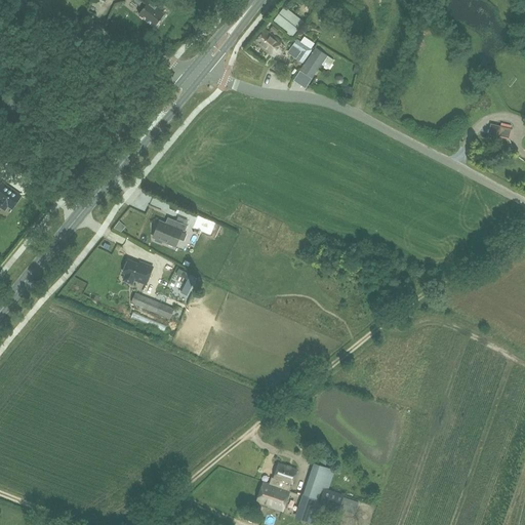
[(160,10),(162,8),(151,0),(132,0),(143,8),(138,13),(155,27),(165,13),(160,10)]
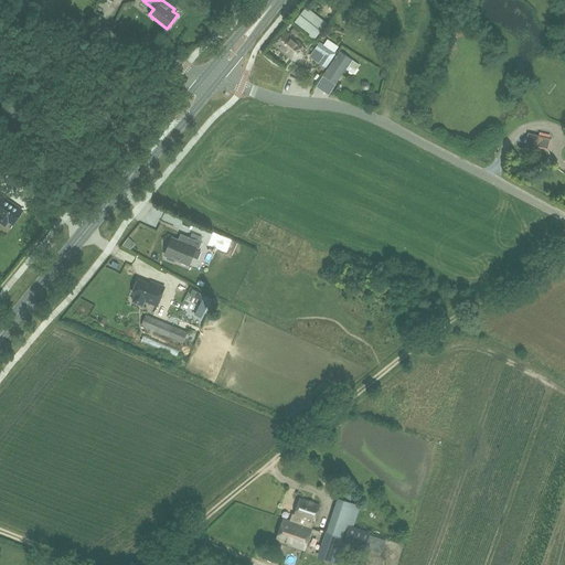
[(309,36),(313,39),(327,22),(307,7),(295,22),(310,34),(309,36)]
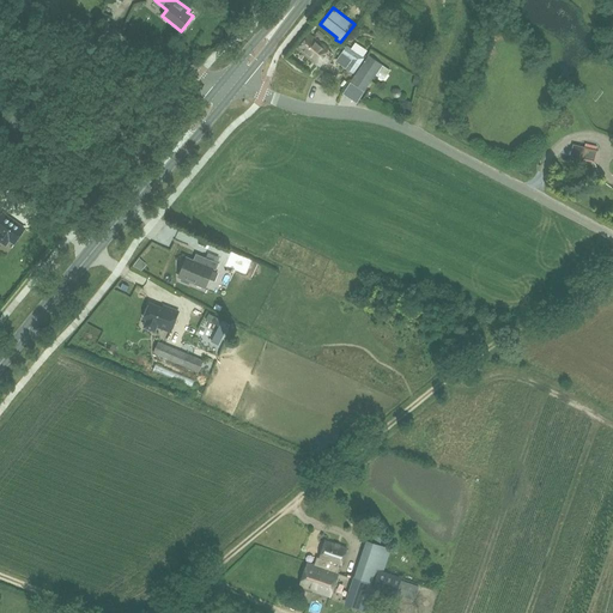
[(377,28),(384,32),(390,24),(377,16),(372,24),(377,28)]
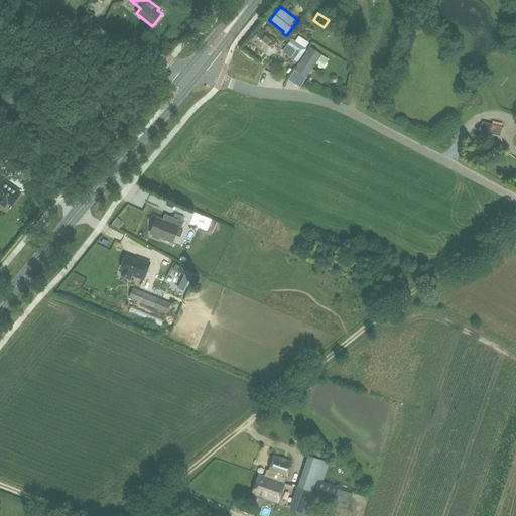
[(276,41),(260,28),(250,40),(266,53),(268,50),(272,52),(276,47),(273,44),(276,41)]
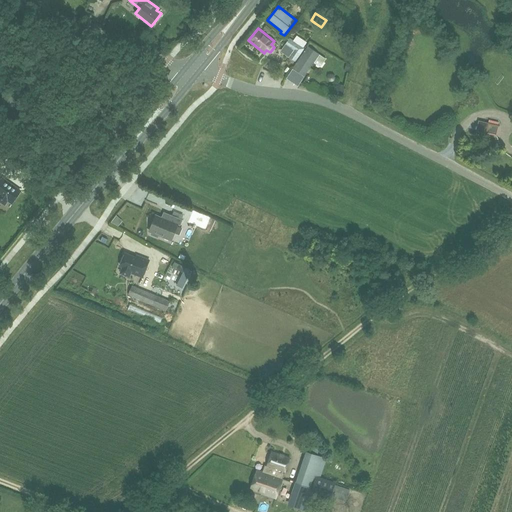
[(280,52),(295,62),(304,48),(307,43),(297,37),(294,41),(289,38),(285,44),(280,52)]
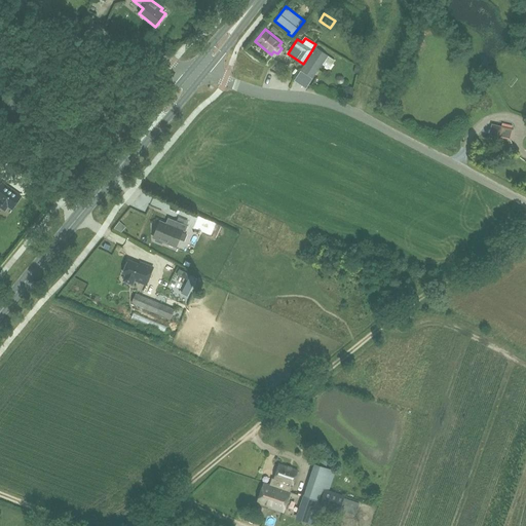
[(335,61),(328,57),(315,48),(301,70),(313,78),(323,65),(329,69),(335,61)]
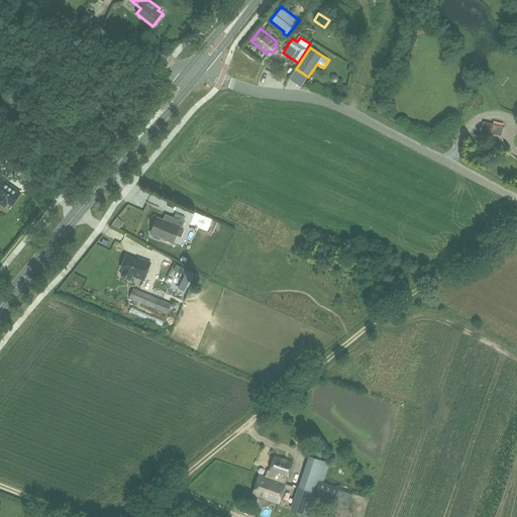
[(502,137),(504,127),(502,127),(503,124),(494,121),(493,125),(483,123),(480,133),(502,137)]
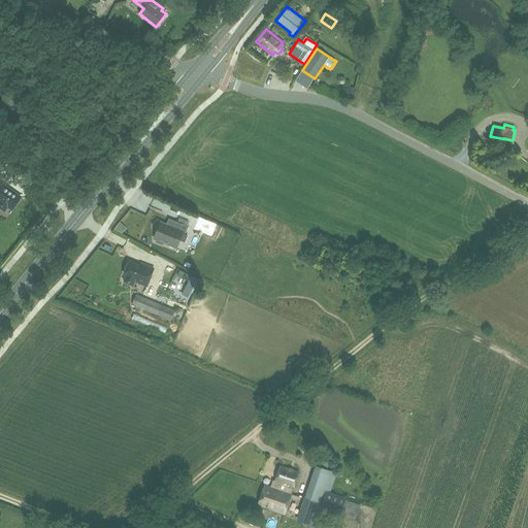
[(12,209),(21,197),(3,184),(0,188),(0,206),(4,210),(8,206),(12,209)]
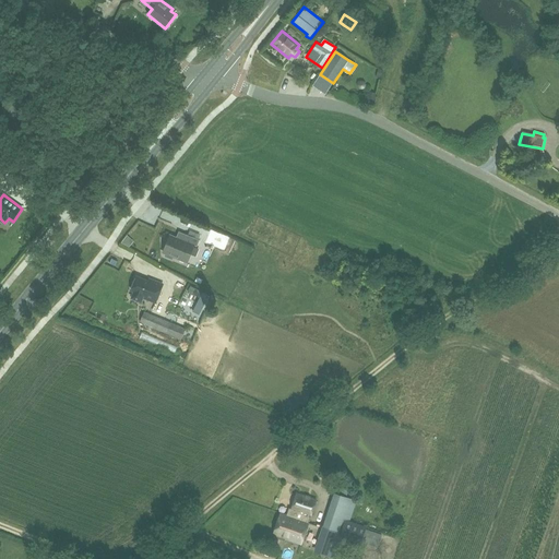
[(206,241),(218,246),(224,234),(211,228),(206,241)]
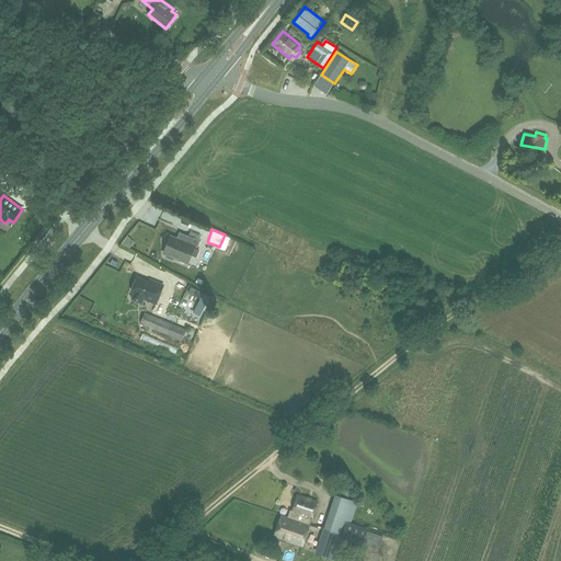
[(170,237),(163,253),(167,254),(165,258),(172,260),(173,258),(187,263),(194,247),(197,248),(199,241),(187,236),(184,242),(170,237)]
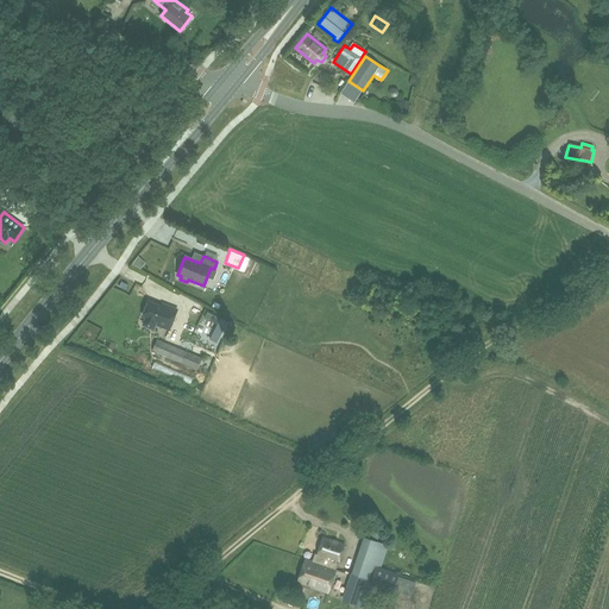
[(162,306),(149,301),(143,316),(145,316),(143,324),(154,328),(156,324),(159,313),(163,314),(167,306),(162,303),(162,306)]
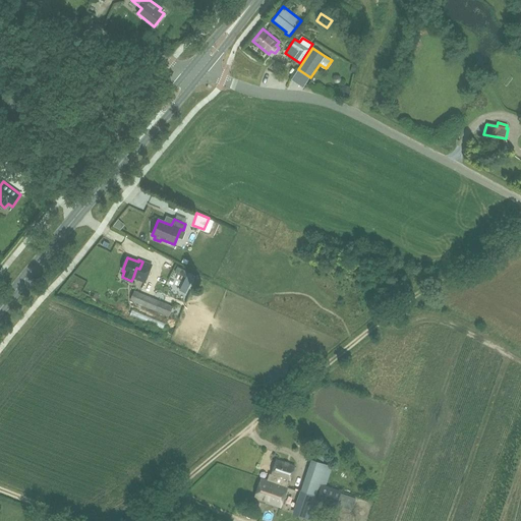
[(133,277),(146,282),(152,265),(142,262),(139,269),(136,268),(133,277)]
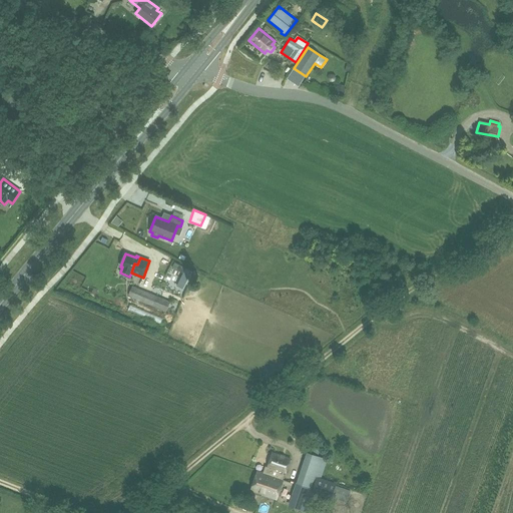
[(183,274),(177,286),(183,289),(191,272),(174,263),(172,268),(183,274)]
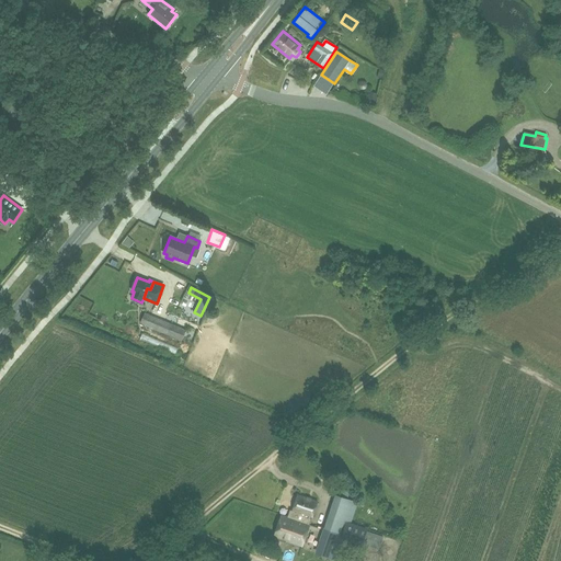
[(145,312),(140,323),(182,341),(186,330),(145,312)]
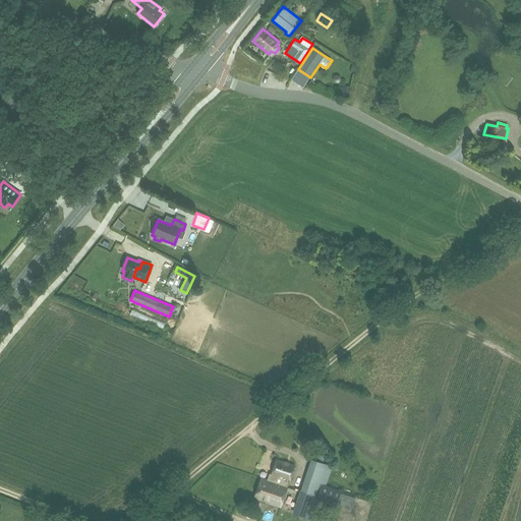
[(312,459),(301,490),(317,496),(322,484),(327,486),(334,466),(312,459)]
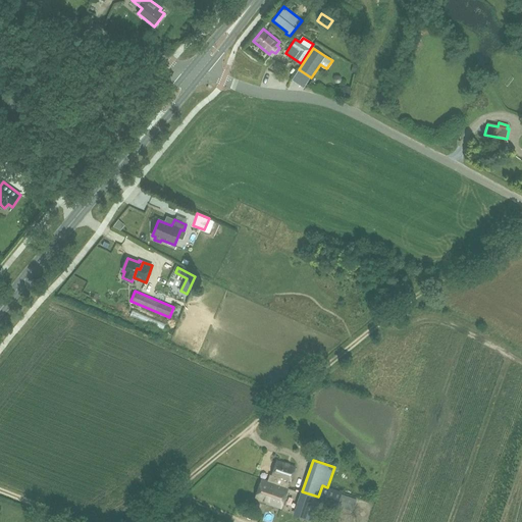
[(281,485),(288,487),(295,467),(277,461),(272,475),(269,475),(267,481),(281,485)]
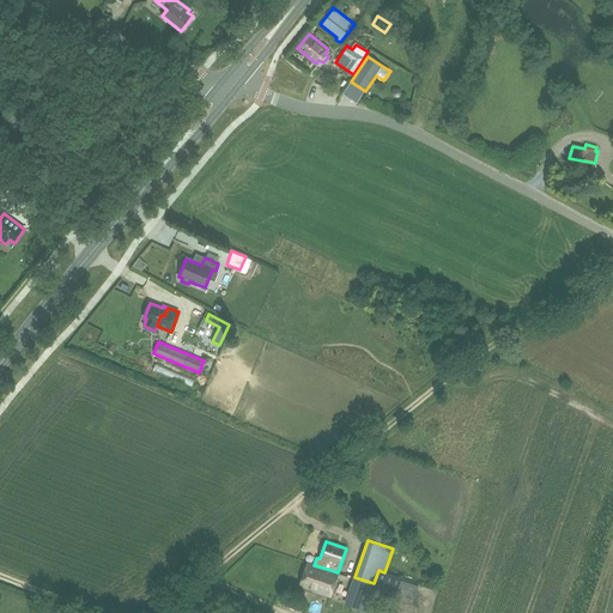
[(301,586),(331,596),(338,572),(331,570),(314,565),(308,563),(301,586)]
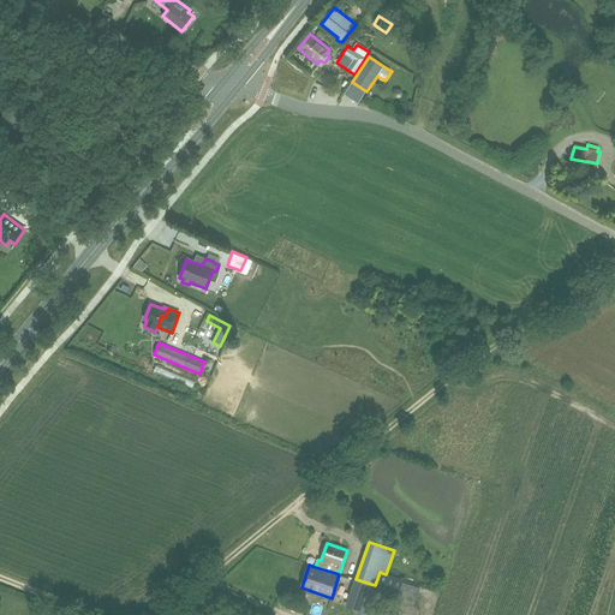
[(421,586),(404,580),(386,574),(380,572),(375,585),(374,587),(399,596),(399,595),(416,601),(421,586)]
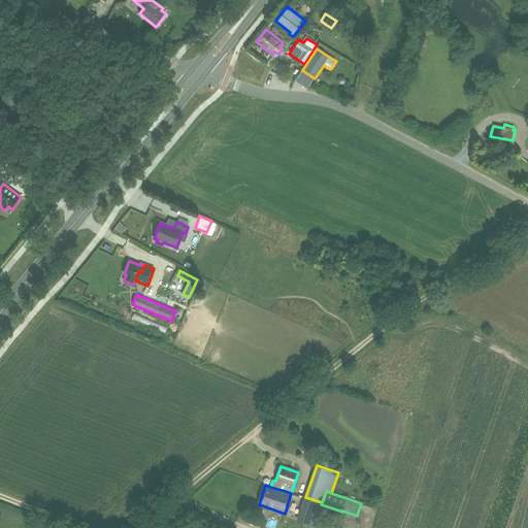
[(322,502),(305,497),(297,521),(314,526),(321,504),(322,502)]
